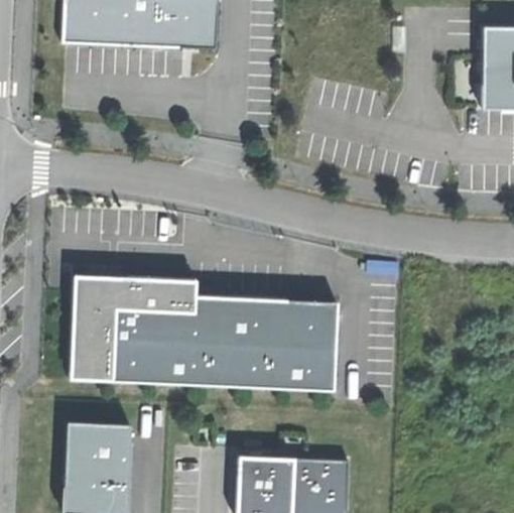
[(62,40),(61,43),(140,47),(217,50),(218,0),(65,0),(62,40)]
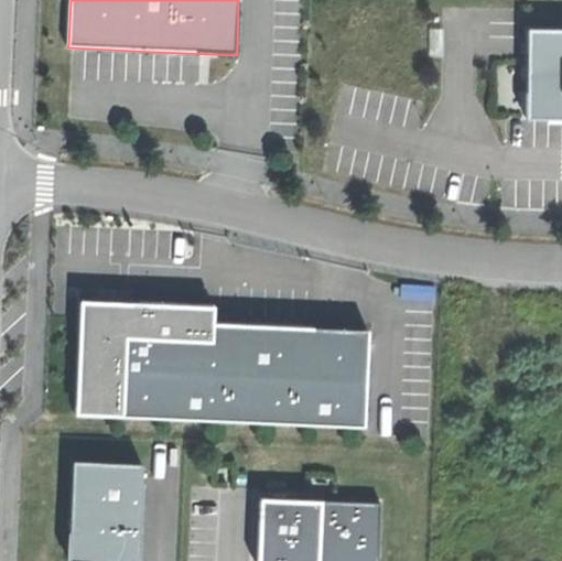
[(561,29),(528,29),(527,118),(561,118),(561,29)]
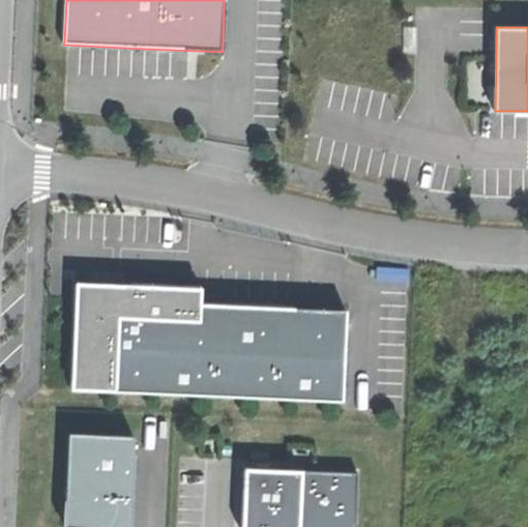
[(293,354),(295,308),(201,303),(202,288),(148,285),(76,282),(70,389),(343,401),(345,356),(293,354)]
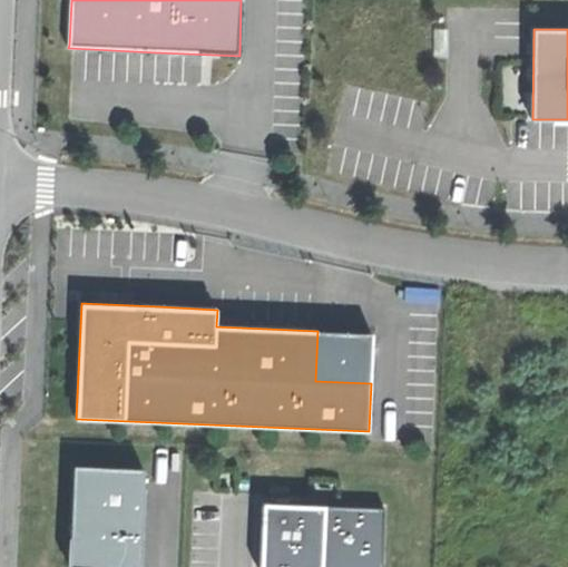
[(373,333),(317,331),(315,381),(371,383),(373,333)]
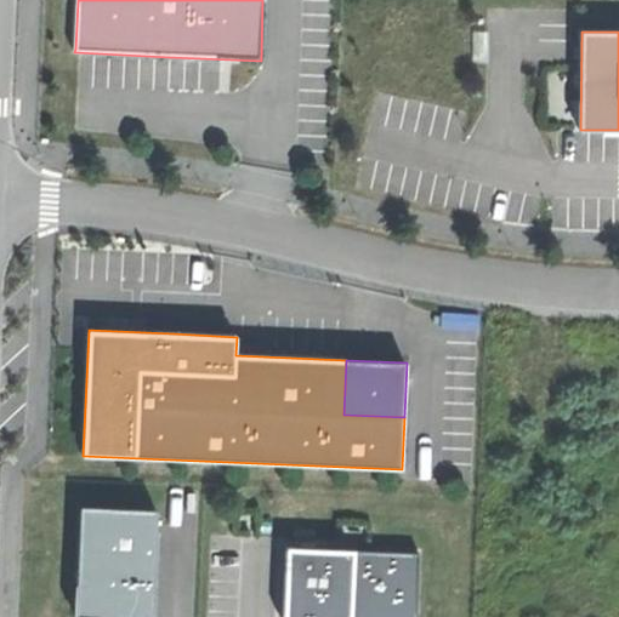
[(152,616),(157,510),(80,507),(77,616),(152,616)]
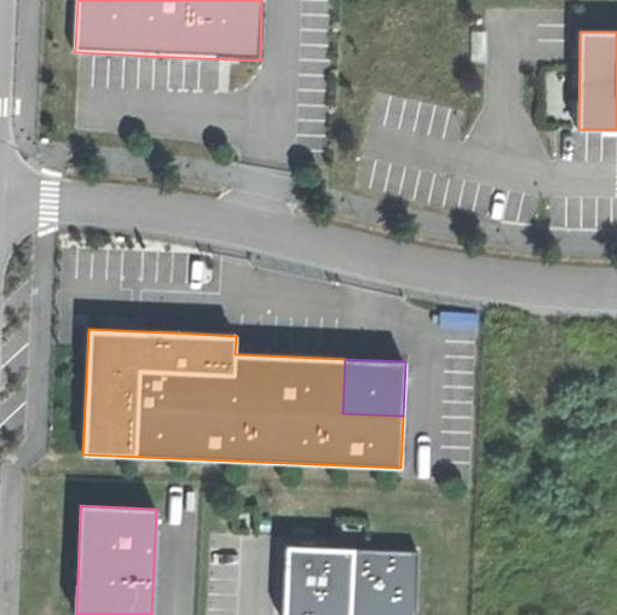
[(415,614),(419,552),(287,546),(283,614),(415,614)]
